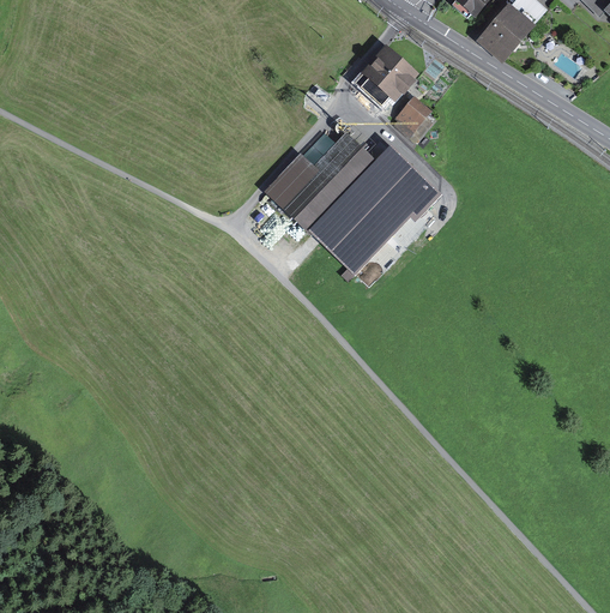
[(464,0),(479,12),(489,0),(464,0)]
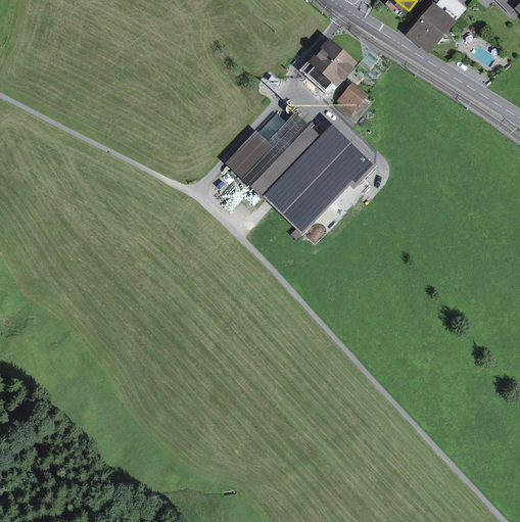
[(439,0),(414,31),(432,47),(466,8),(456,0),(439,0)]
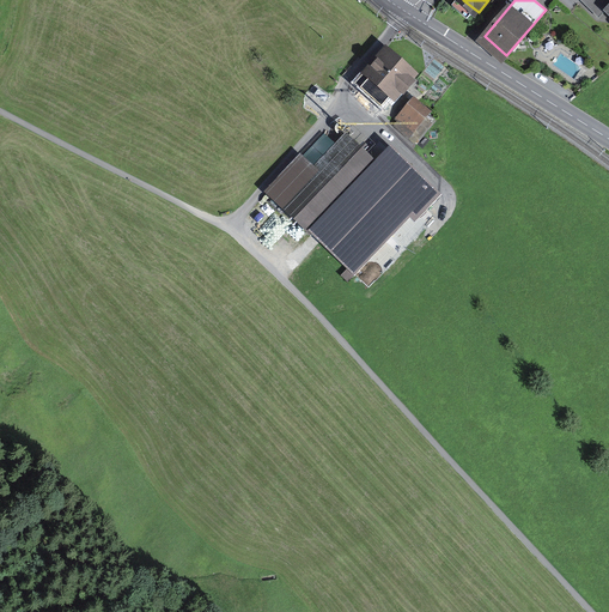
[(580,0),(597,16),(607,7),(608,10),(608,0),(580,0)]
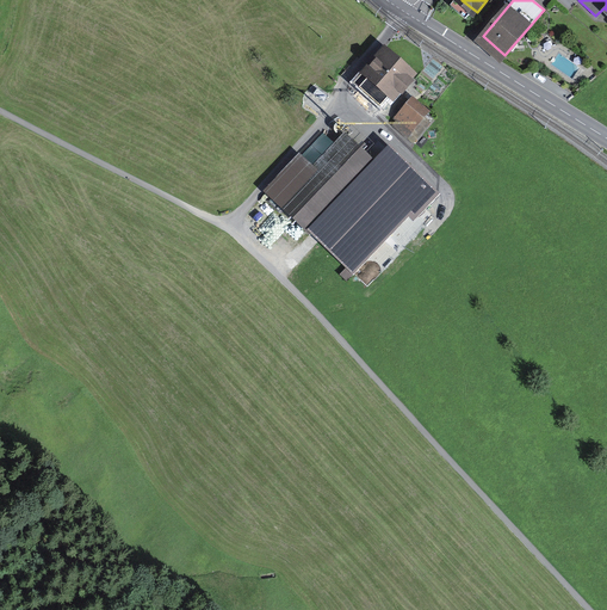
[(416,74),(390,53),(361,86),(388,108),(416,74)]
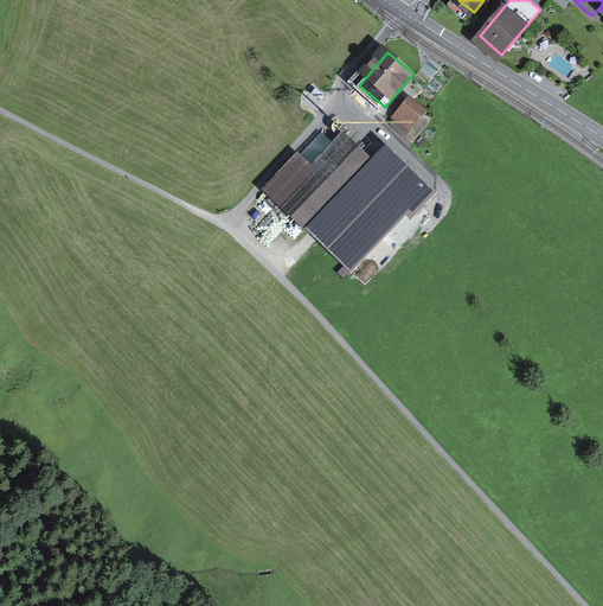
[(431,107),(412,88),(387,115),(406,134),(431,107)]
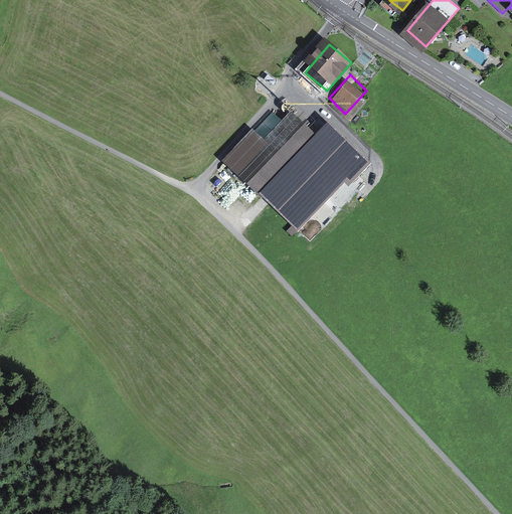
[(249,130),(220,161),(296,231),(341,182),(346,187),(369,162),(325,121),(313,134),(288,110),(261,139),(249,130)]
